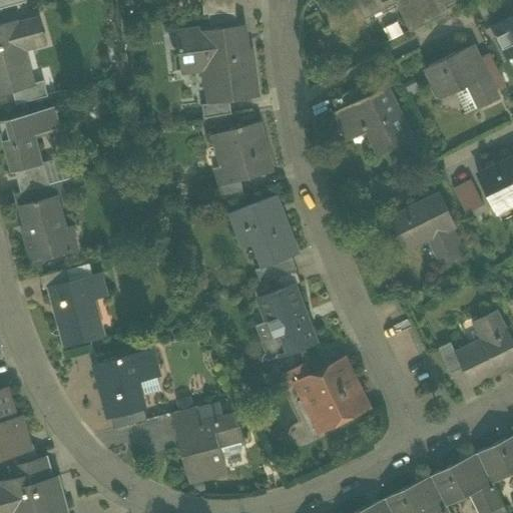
[(0,0),(0,8),(27,1),(26,0),(0,0)]
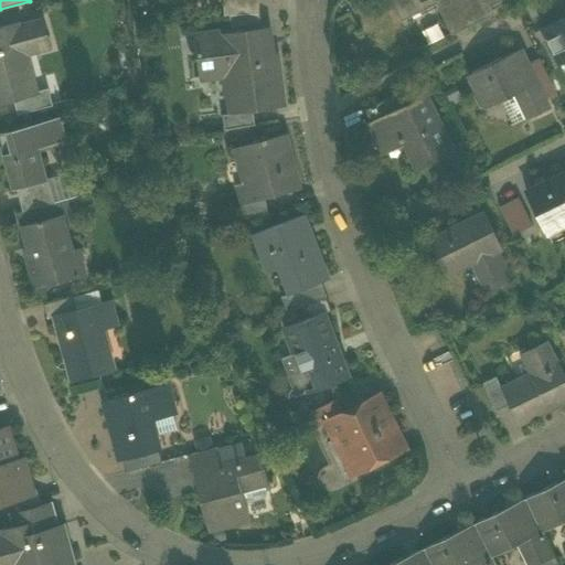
[(223,0),(224,16),(228,16),(259,14),(258,0),(223,0)]
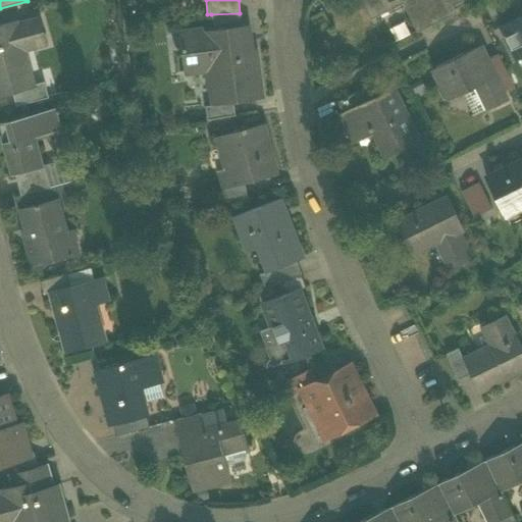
[(461,0),(362,0),(369,13),(395,0),(401,0),(413,22),(425,16),(430,25),(456,12),(452,5),(461,0)]
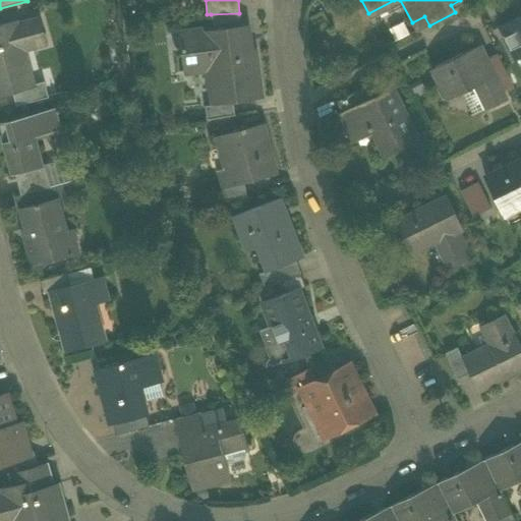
[(240,25),(239,13),(211,14),(213,30),(240,25)]
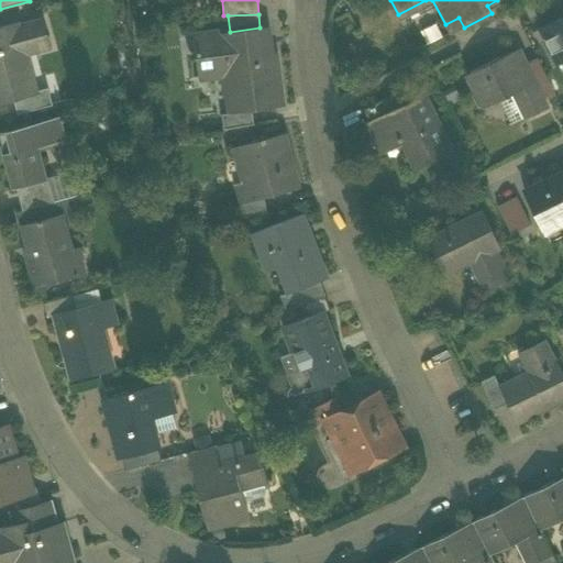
[(562,17),(540,29),(558,63),(562,59),(562,17)]
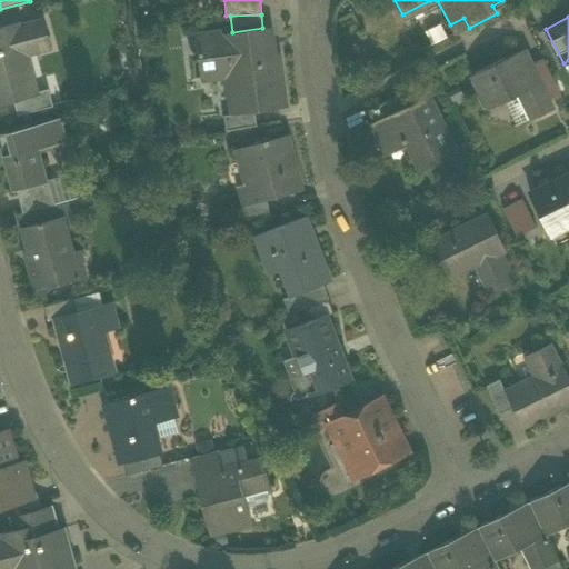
[(0,27),(0,102),(15,99),(31,95),(19,48),(30,45),(32,52),(50,48),(42,20),(19,26),(18,22),(0,27)]
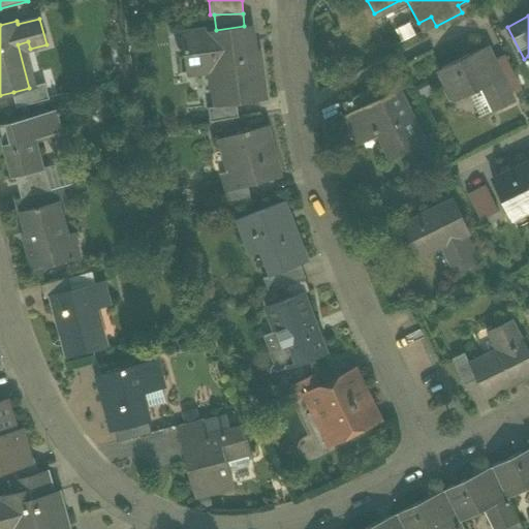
[(211,70),(215,106),(237,103),(266,100),(259,50),(250,51),(246,26),(244,26),(216,30),(181,34),(186,73),(211,70)]
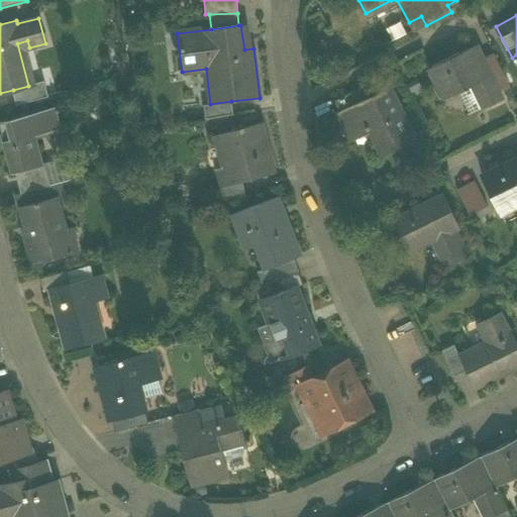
[(473,86),(484,109),(503,100),(480,54),(461,62),(458,56),(429,70),(444,99),(473,86)]
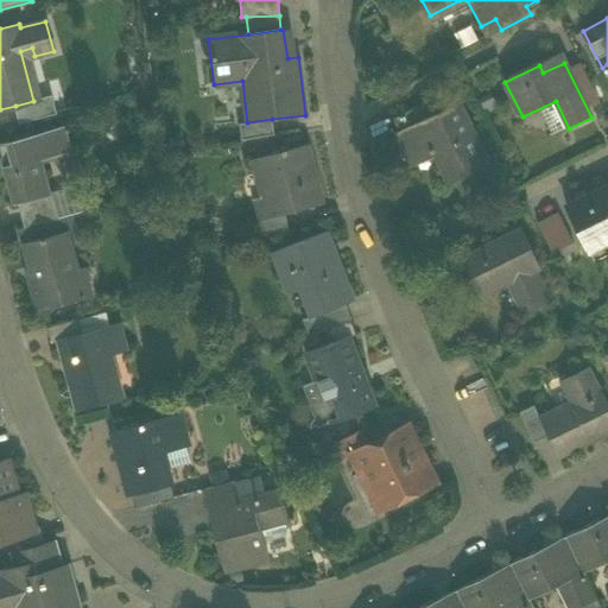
[(16,106),(19,122),(56,113),(51,95),(33,101),(16,106)]
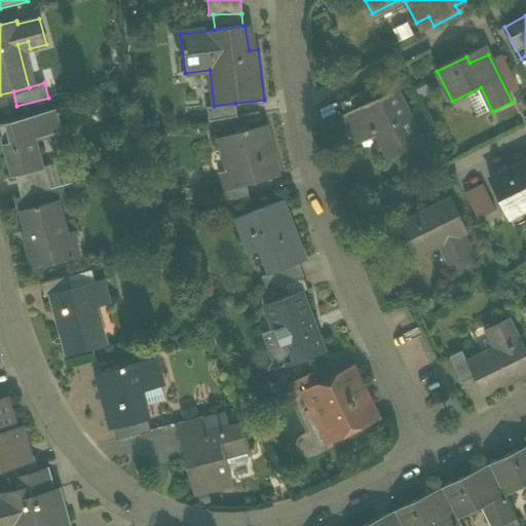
[(343,103),(348,113),(377,99),(372,88),(343,103)]
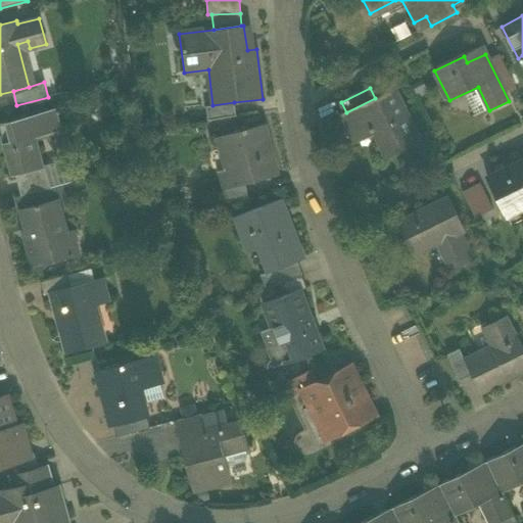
[(374,130),(386,155),(421,139),(406,107),(403,108),(393,89),(375,98),(346,112),(342,114),(353,138),(372,129),(372,131),(374,130)]
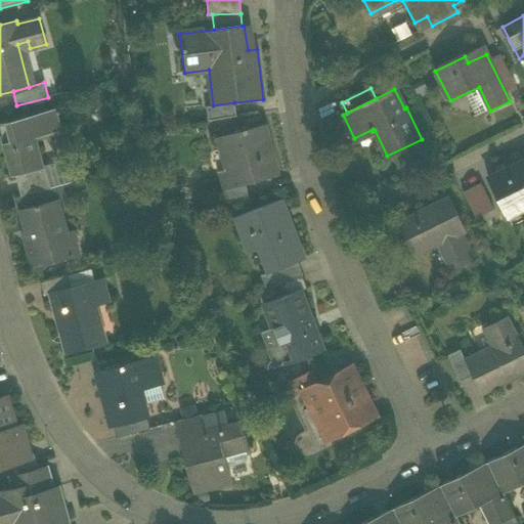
[(236,116),(234,102),(213,105),(206,105),(209,121),(236,116)]
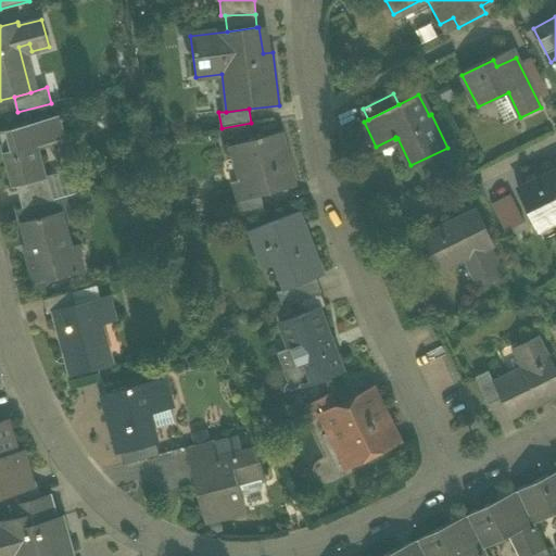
[(3,152),(12,187),(16,186),(48,177),(39,144),(66,138),(60,115),(5,129),(11,150),(3,152)]
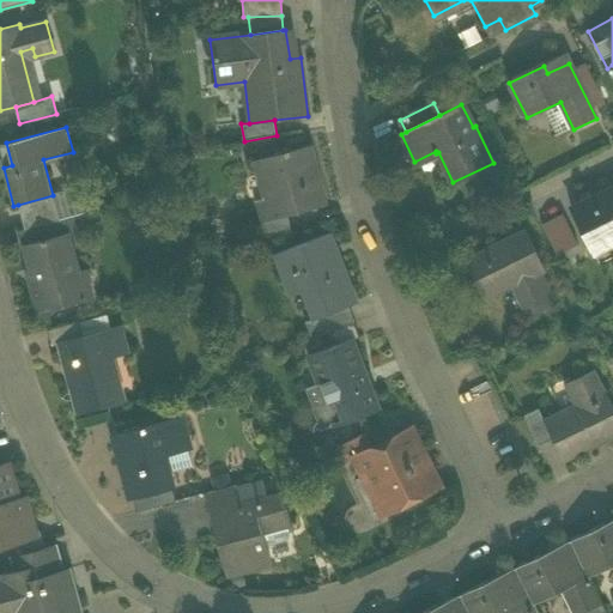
[(12,165),(6,143),(0,144),(0,155),(4,168),(12,165)]
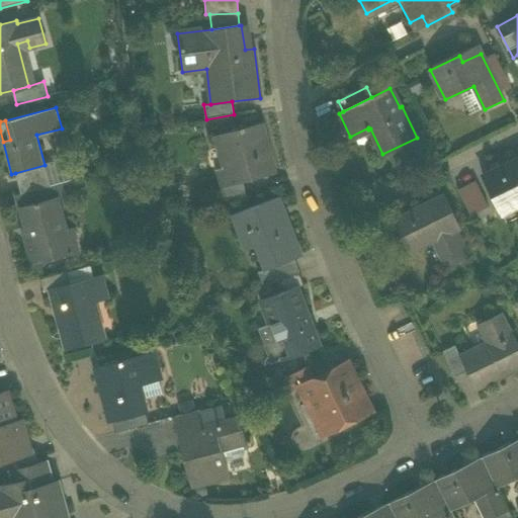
[(228,185),(228,186),(243,182),(275,173),(269,152),(267,153),(260,123),(214,136),(228,185)]
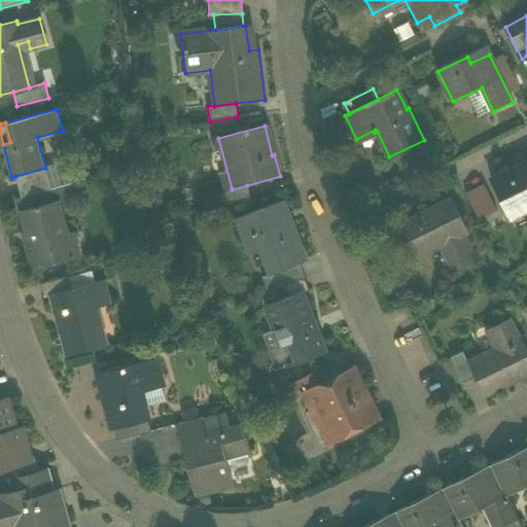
[(67,162),(45,168),(50,189),(72,183),(67,162)]
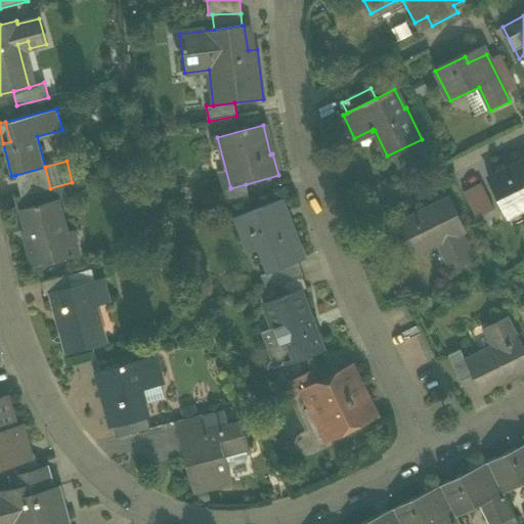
[(523,162),(517,166),(516,164),(488,178),(504,210),(515,205),(523,200),(523,162)]
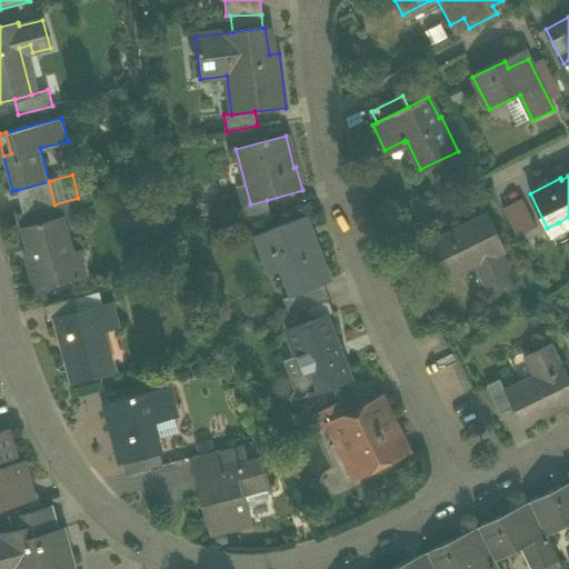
[(17,190),(22,212),(55,205),(49,181),(17,190)]
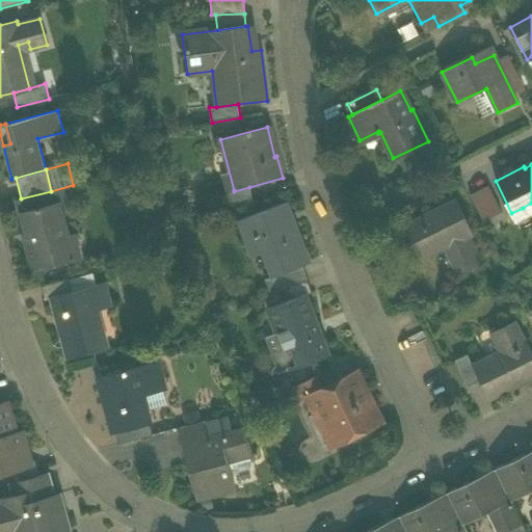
[(488,186),(470,195),(482,221),(501,212),(488,186)]
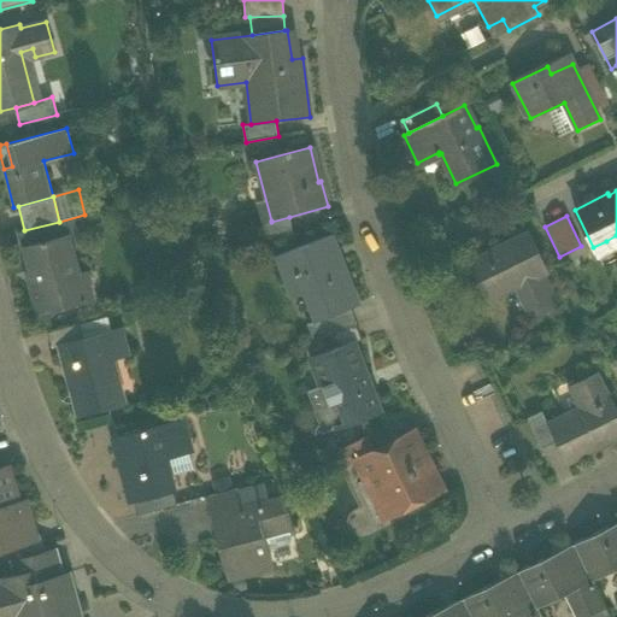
[(262,223),(265,239),(293,230),(289,217),(271,222),(271,221),(262,223)]
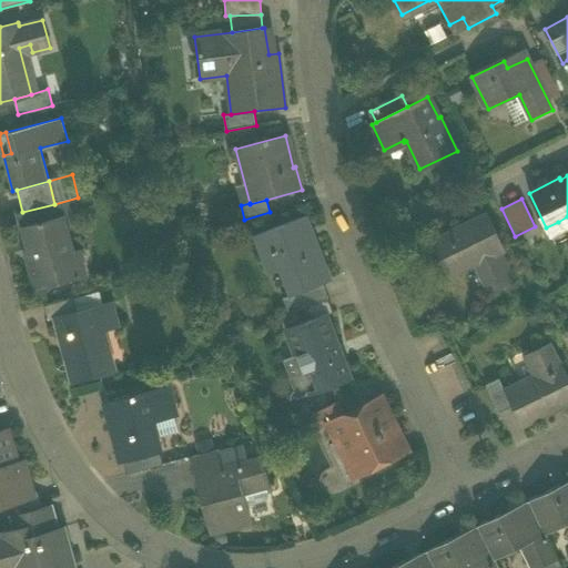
[(59,217),(54,204),(22,212),(20,213),(23,226),(59,217)]
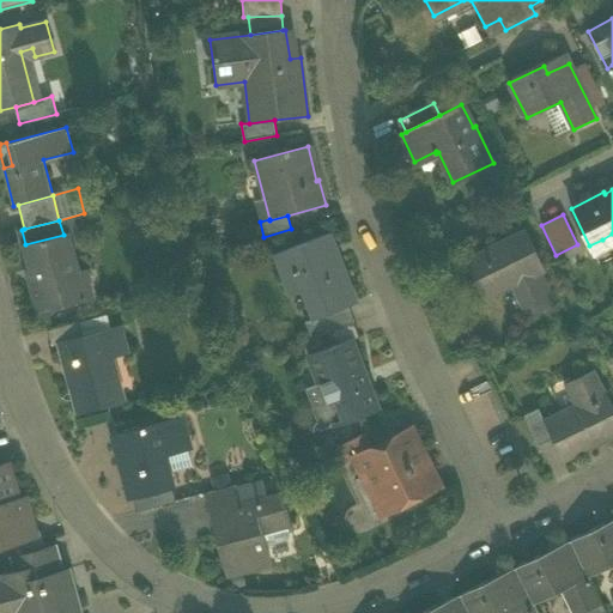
[(28,285),(36,314),(84,301),(76,273),(79,272),(68,232),(64,235),(25,244),(22,246),(32,284),(28,285)]
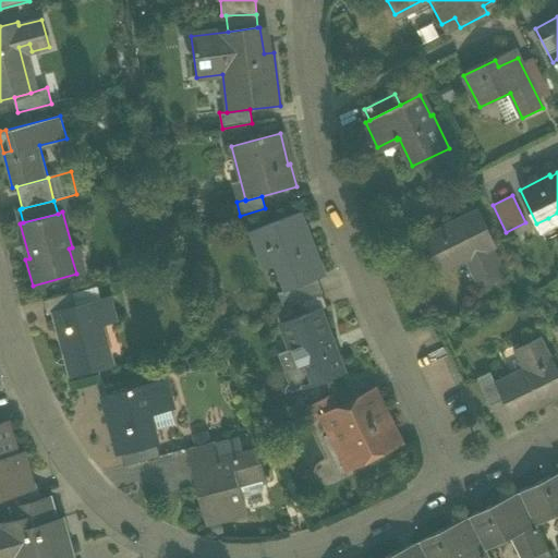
[(271,250),(288,290),(317,279),(325,276),(300,213),(251,232),(259,254),(271,250)]
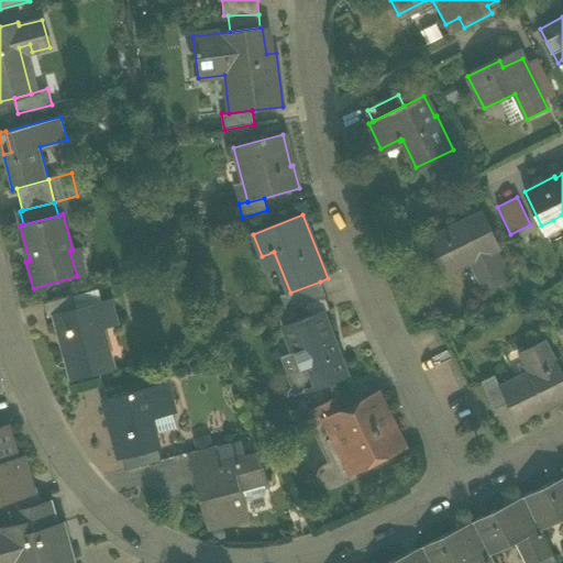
[(562,214),(553,220),(556,228),(562,224),(562,214)]
